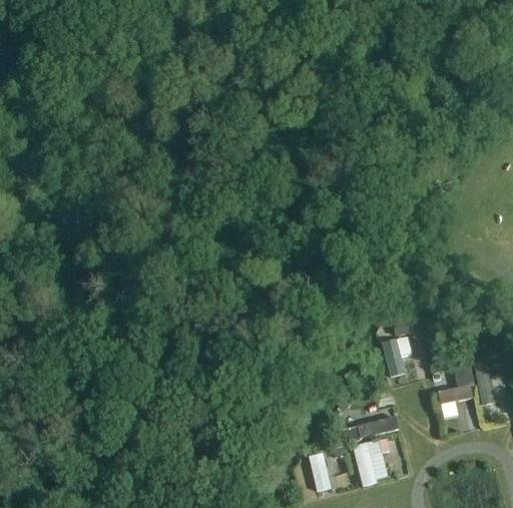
[(396,338),(381,342),(391,377),(405,374),(396,338)]
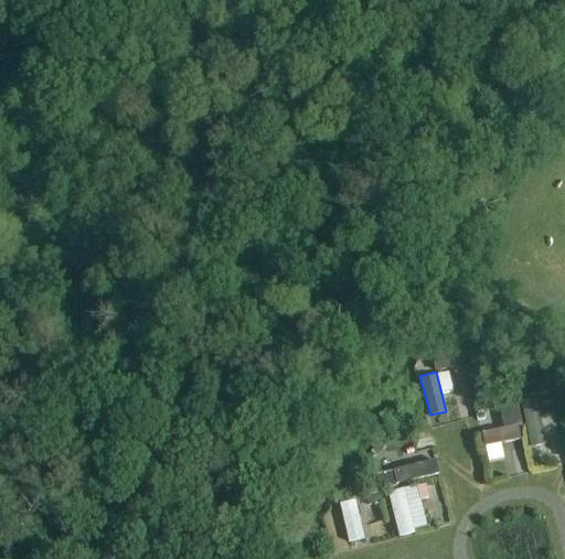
[(530,393),(521,395),(531,442),(545,439),(544,431),(554,429),(547,395),(561,391),(556,378),(545,384),(529,386),(530,393)]
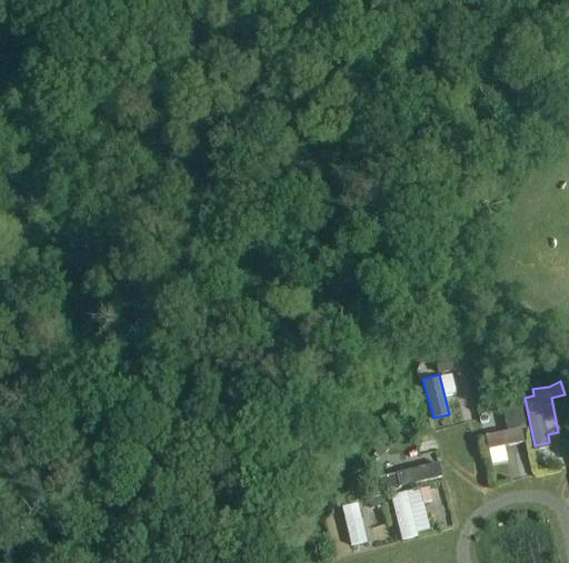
[(487,446),(525,440),(522,426),(485,433),(487,446)]
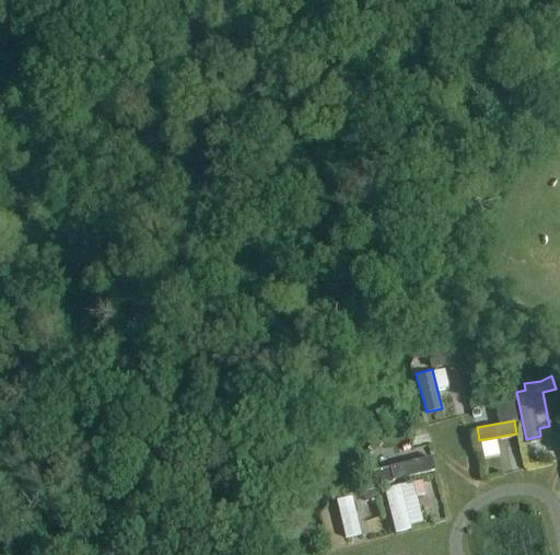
[(461,441),(445,444),(447,459),(464,455),(461,441)]
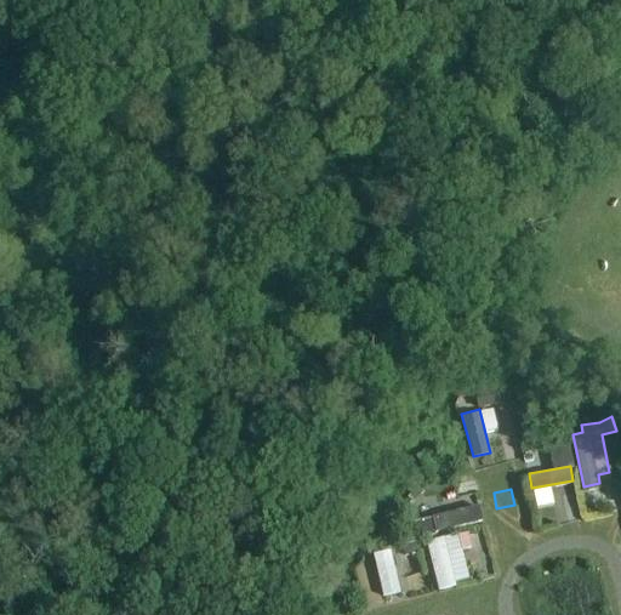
[(474,505),(431,514),(434,530),(478,519),(474,505)]
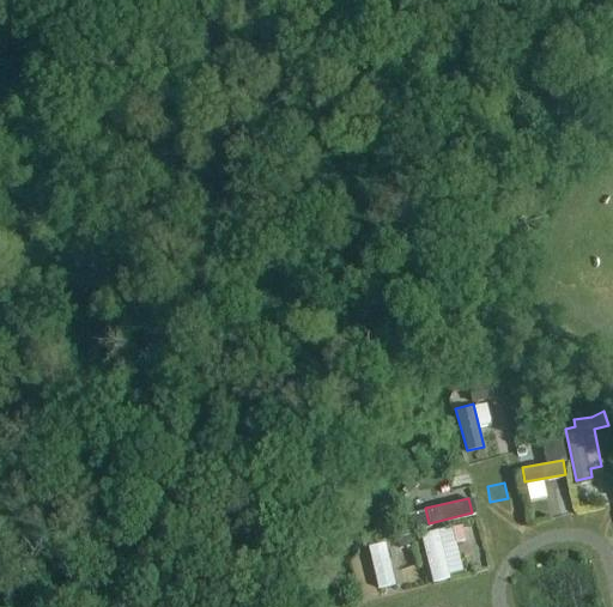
[(424,517),(422,502),(392,508),(394,523),(424,517)]
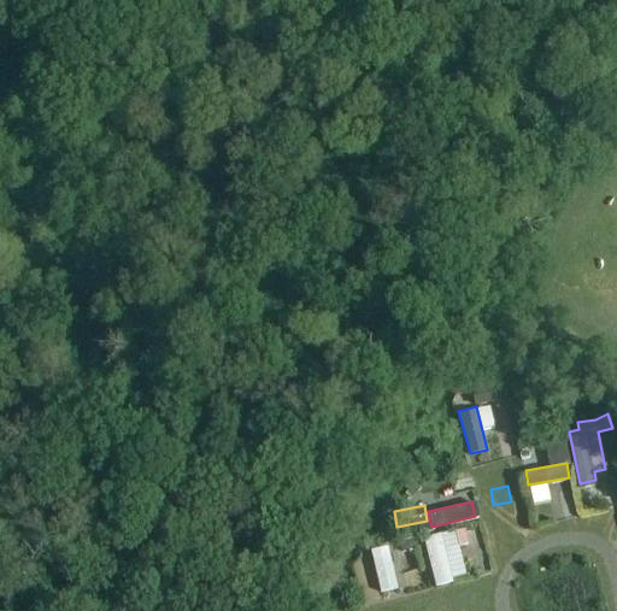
[(464,524),(454,527),(458,541),(468,539),(464,524)]
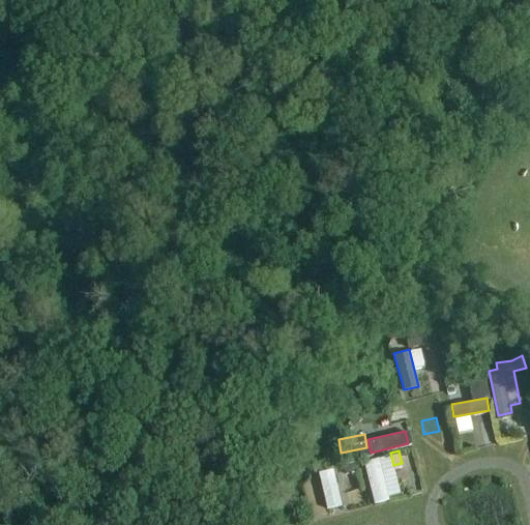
[(378,457),(363,460),(374,502),(389,498),(378,457)]
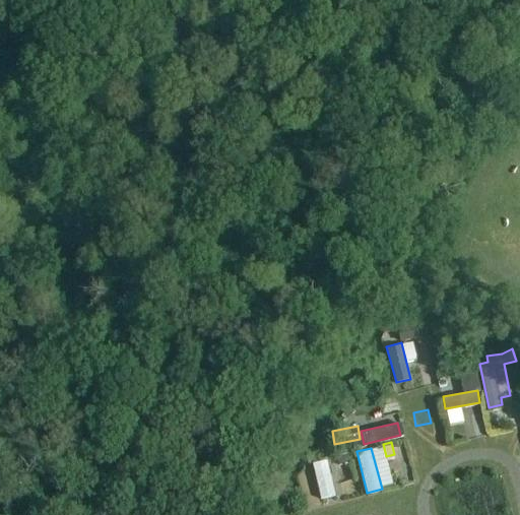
[(349,450),(337,453),(339,463),(352,460),(349,450)]
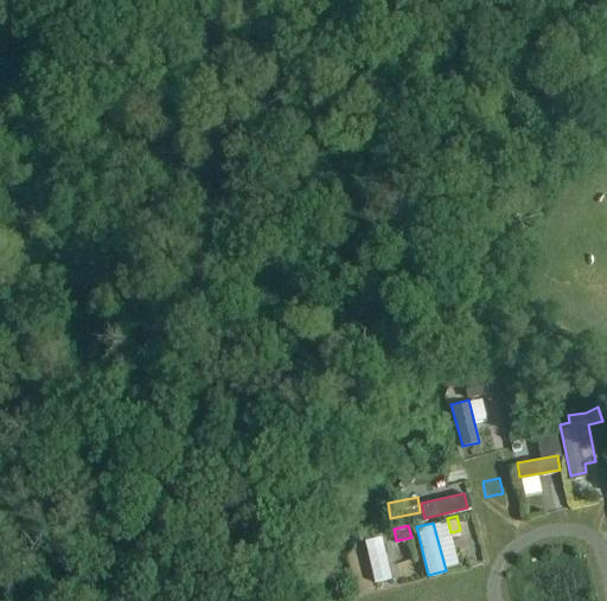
[(381,535),(364,538),(374,580),(391,576),(381,535)]
